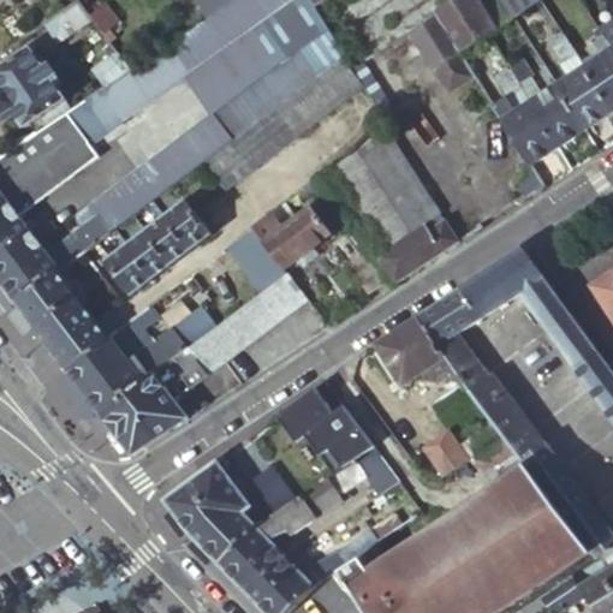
[(232,0),(208,16),(137,63),(125,71),(101,87),(66,111),(42,126),(0,154),(0,190),(18,214),(87,164),(75,148),(88,140),(185,75),(261,24),(244,0),(232,0)]
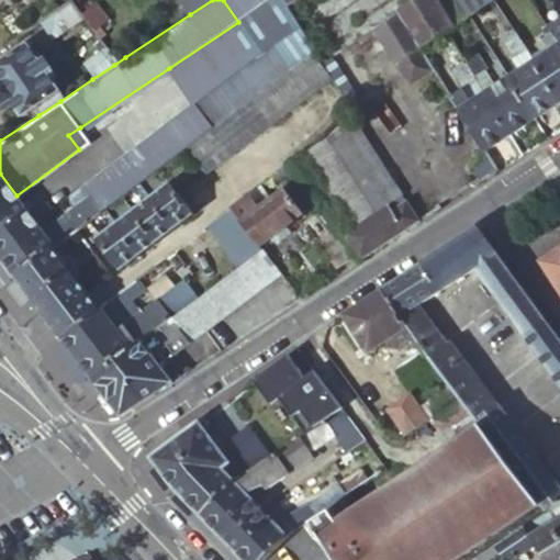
[(78,13),(68,0),(66,0),(38,20),(49,37),(79,15),(78,13)]
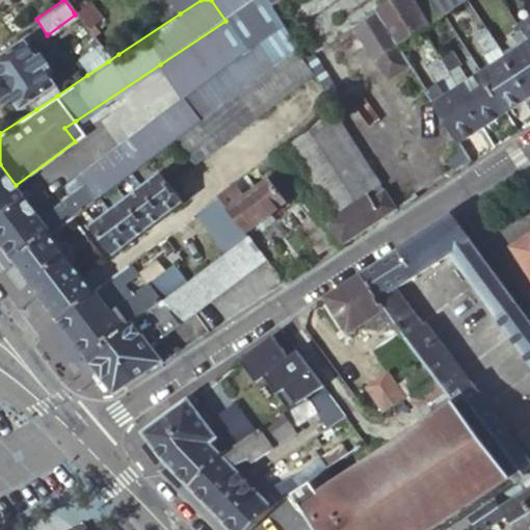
[(257,0),(226,21),(160,64),(183,100),(184,99),(261,43),(277,65),(299,49),(271,3),(269,0),(257,0)]
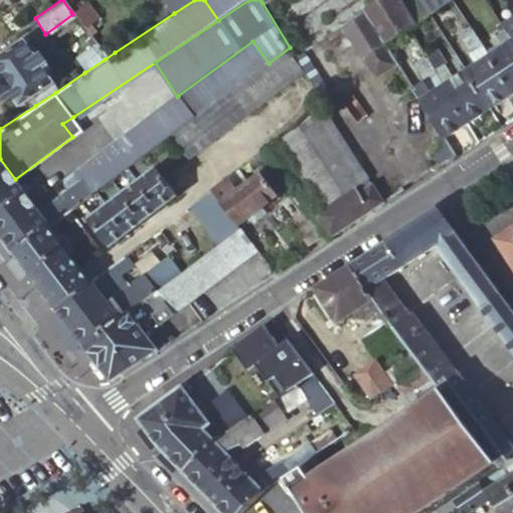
[(164,0),(174,13),(194,0),(164,0)]
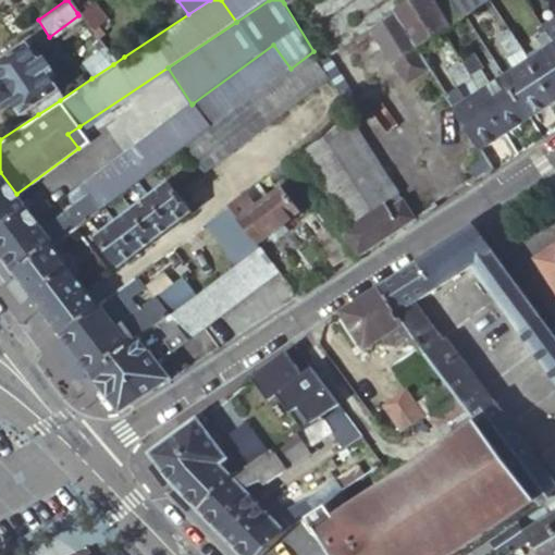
[(221,0),(236,22),(269,0),(221,0)]
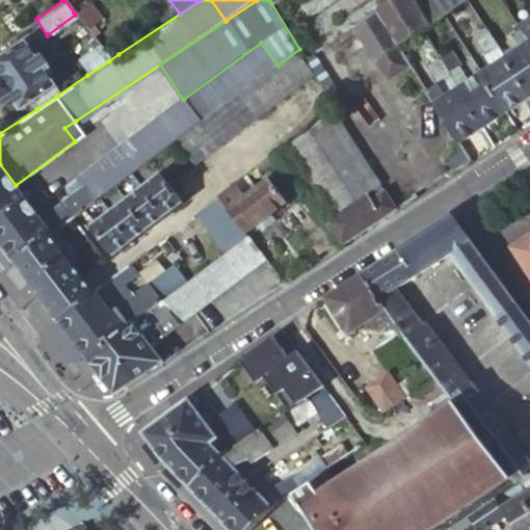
[(276,0),(275,1),(310,55),(316,51),(362,21),(364,25),(379,14),(398,43),(419,30),(442,15),(466,0),(276,0)]
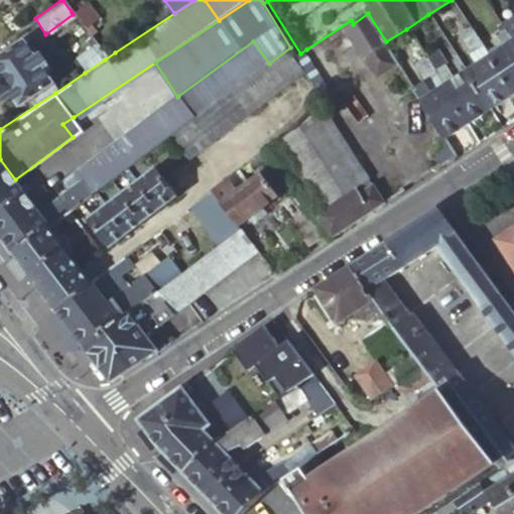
[(452,0),(462,16),(473,9),(491,35),(501,29),(499,24),(482,0),(452,0)]
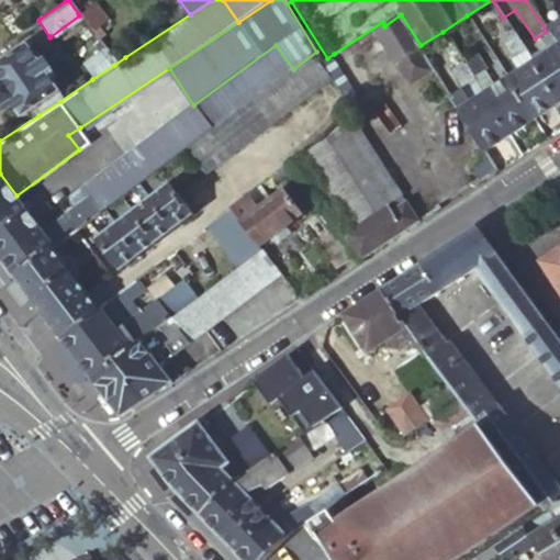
[(92,2),(78,13),(79,15),(94,37),(101,33),(97,26),(103,21),(92,2)]
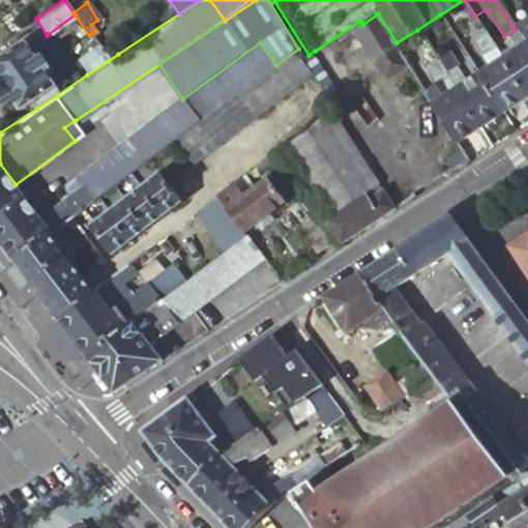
[(378,13),(362,25),(356,29),(387,79),(410,64),(397,42),(378,13)]
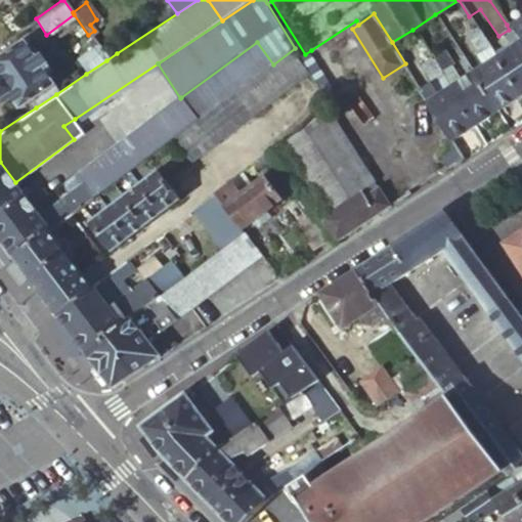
[(521,18),(520,15),(507,25),(509,30),(518,43),(521,40),(521,18)]
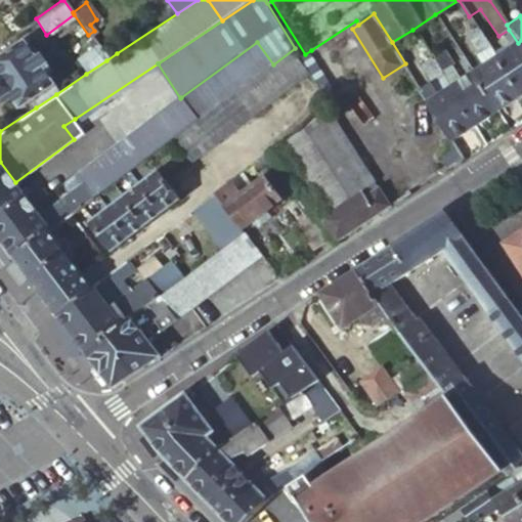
[(476,28),(467,35),(478,52),(488,46),(476,28)]
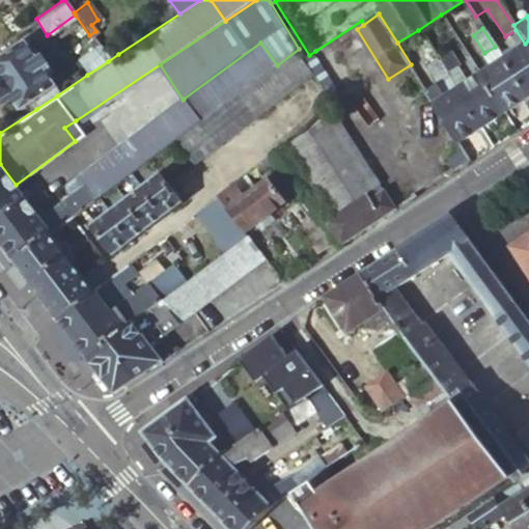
[(502,58),(527,96),(528,94),(528,49),(525,44),(516,30),(505,36),(513,51),(502,58)]
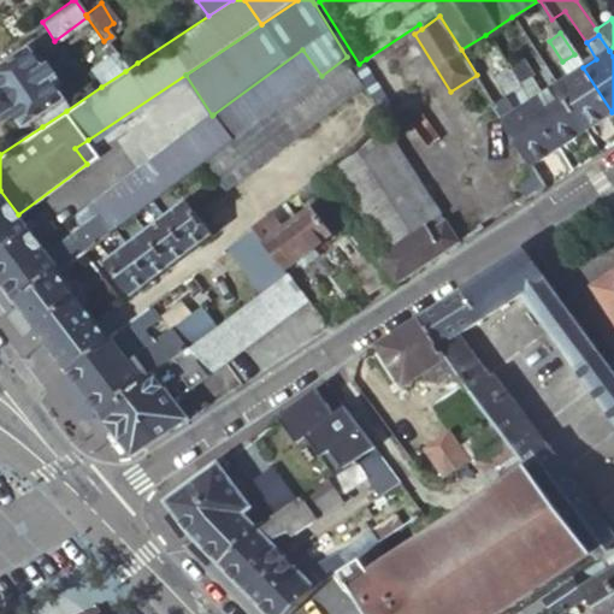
[(123,42),(111,51),(112,52),(125,71),(137,63),(123,42)]
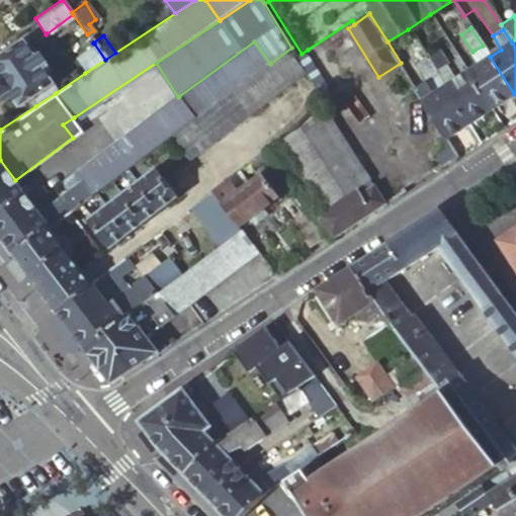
[(33,55),(22,37),(0,53),(0,95),(6,91),(15,106),(29,97),(50,84),(52,83),(48,77),(52,75),(45,64),(37,52),(33,55)]
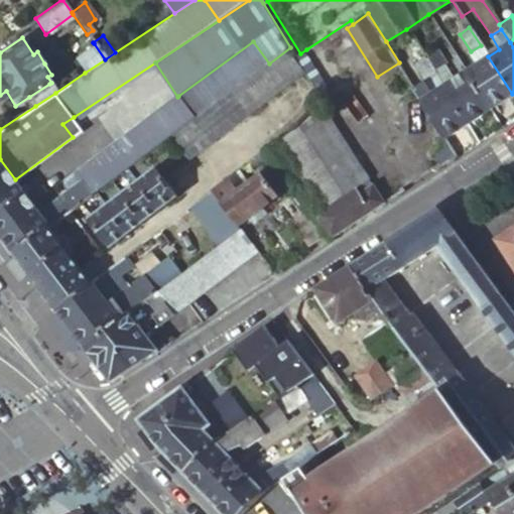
[(178,96),(196,118),(232,91),(269,63),(253,41),(178,96)]
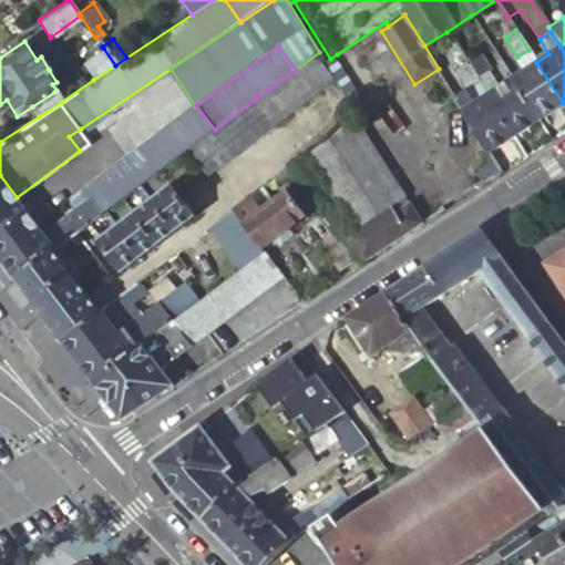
[(115,65),(103,48),(81,63),(93,80),(115,65)]
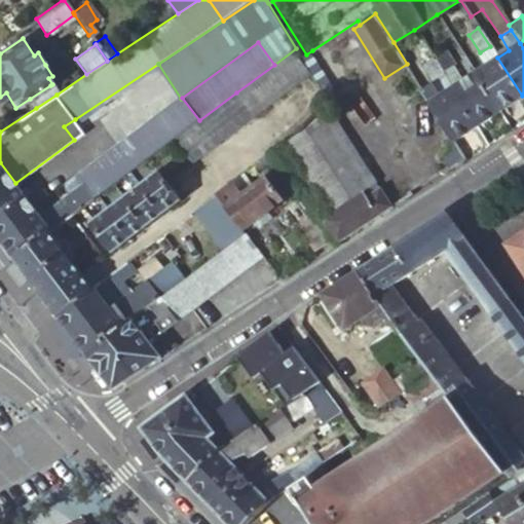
[(497,58),(490,46),(480,52),(476,54),(484,67),(497,58)]
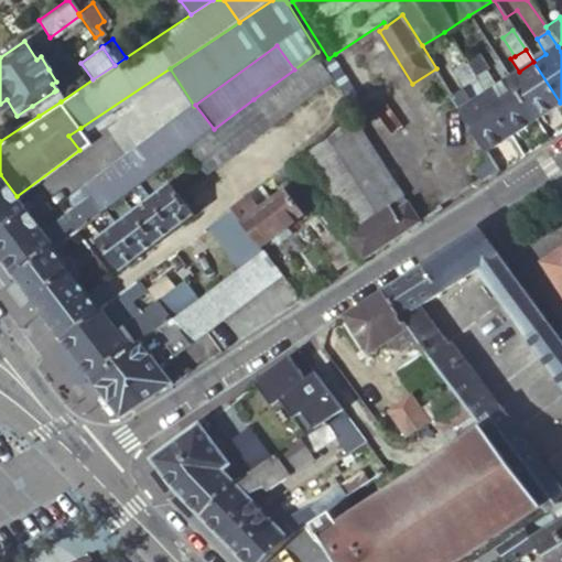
[(324,61),(317,52),(294,69),(254,99),(273,125),(335,79),(324,61)]
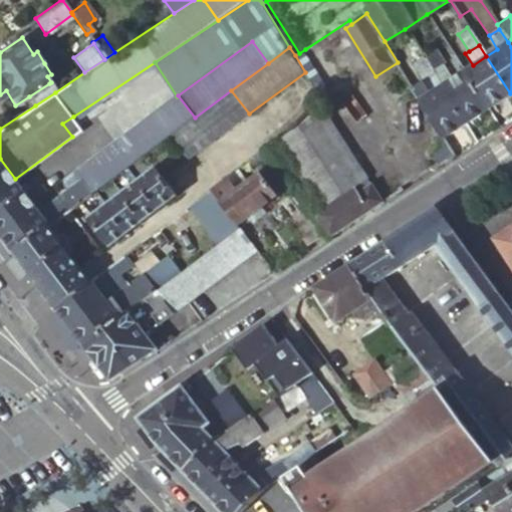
[(421,54),(429,68),(439,62),(441,61),(433,47),(421,54)]
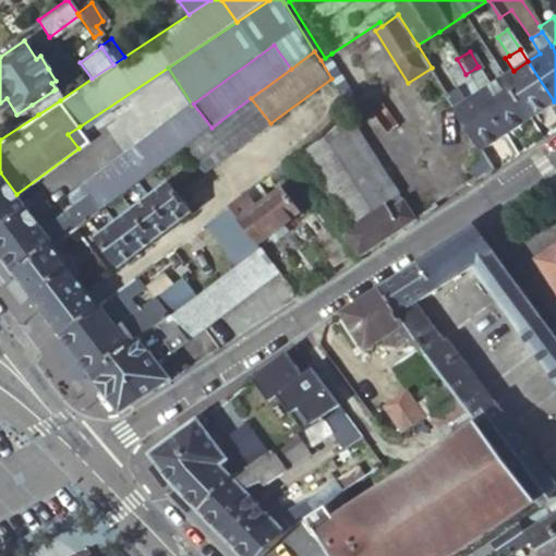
[(325,58),(321,60),(331,79),(351,110),(362,104),(331,53),(325,58)]
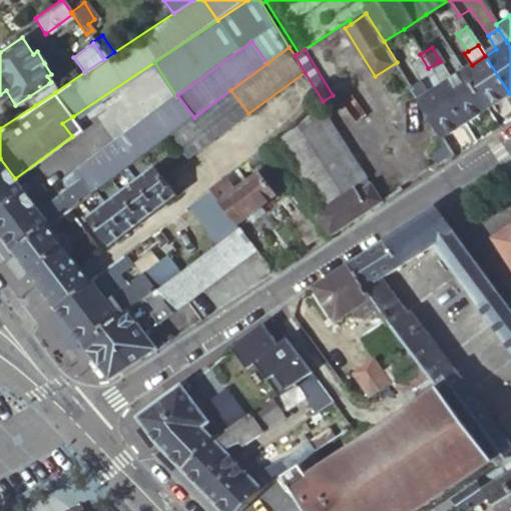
[(462,71),(485,108),(509,93),(485,56),(472,65),(462,71)]
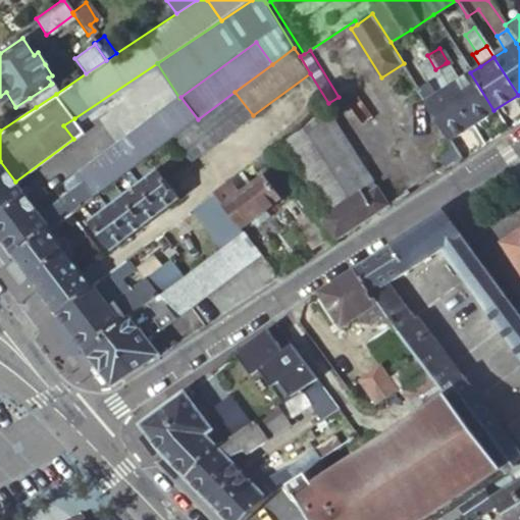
[(435,69),(448,88),(457,82),(446,63),(435,69)]
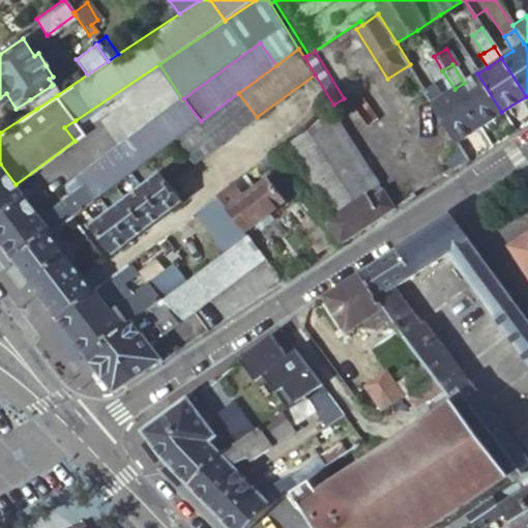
[(455,89),(477,127),(501,112),(477,74),(464,83),(455,89)]
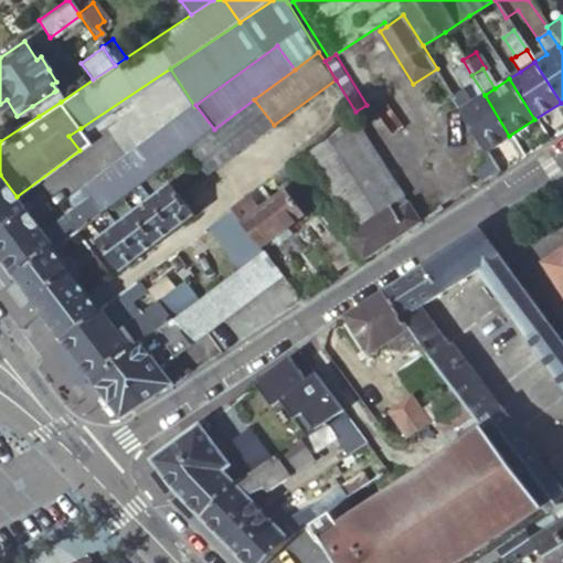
[(465,87),(454,95),(463,109),(475,102),(465,87)]
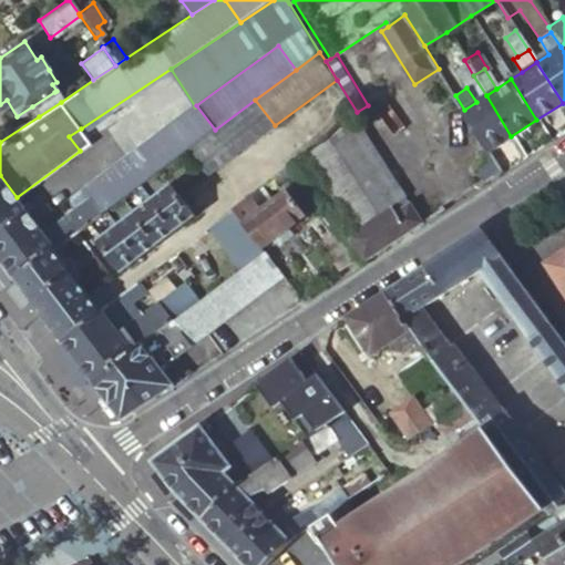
[(39,116),(61,102),(54,92),(32,106),(39,116)]
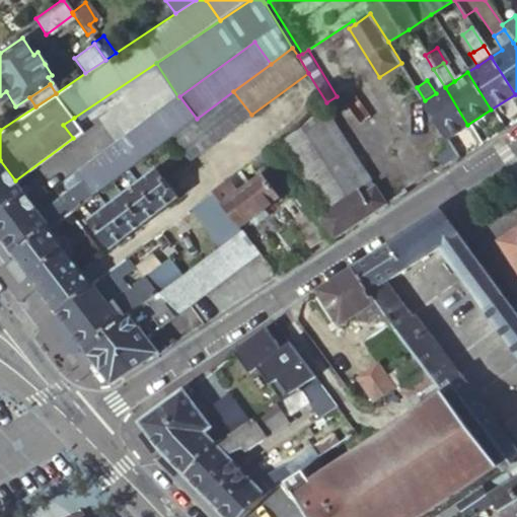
[(447,137),(467,125),(445,87),(436,93),(425,100),(447,137)]
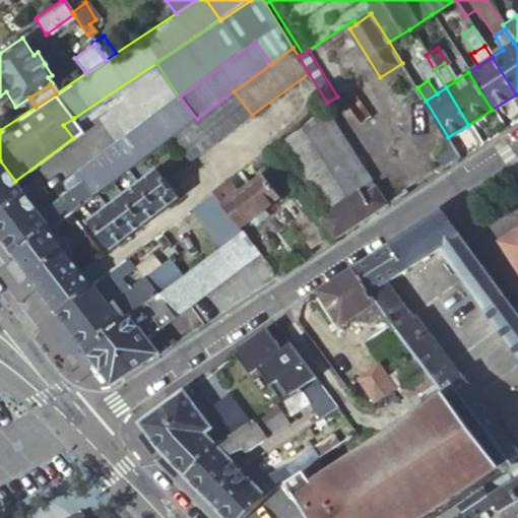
[(252,115),(234,91),(197,119),(195,120),(192,122),(209,145),(252,115)]
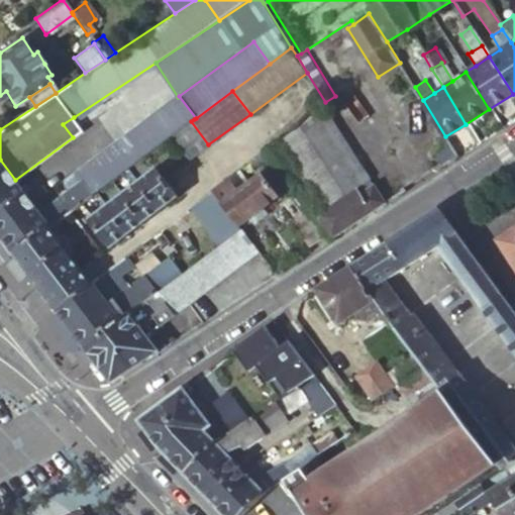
[(324,112),(268,147),(312,212),(366,178),(324,112)]
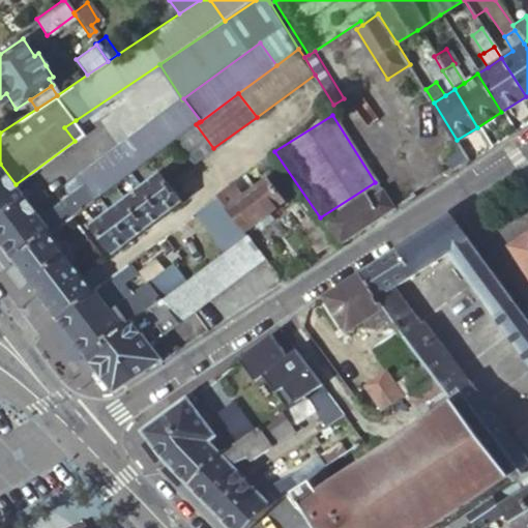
[(76,120),(64,127),(75,141),(84,134),(76,120)]
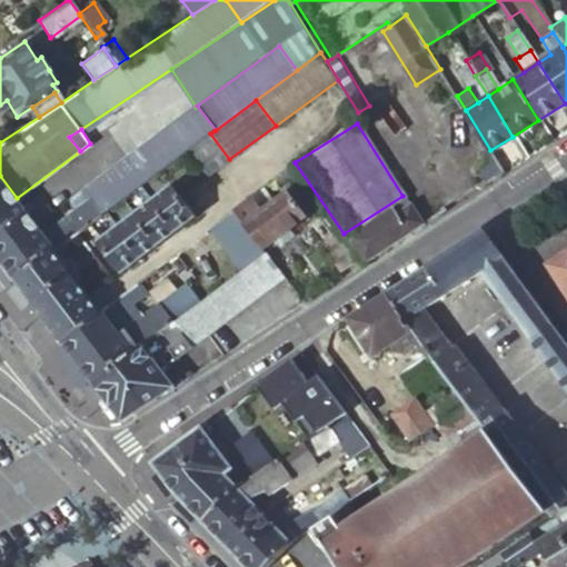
[(209,173),(229,159),(210,133),(190,149),(209,173)]
